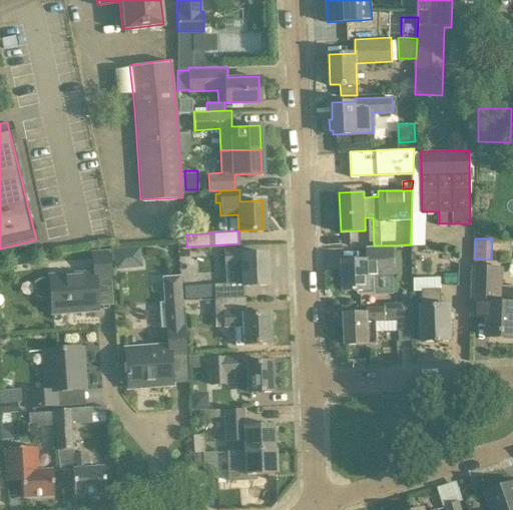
[(142,265),(141,244),(117,246),(118,266),(142,265)]
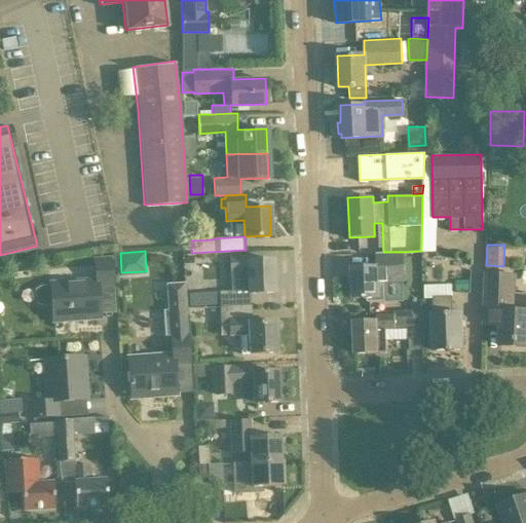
[(406,281),(405,252),(383,252),(377,252),(377,266),(350,267),(351,297),(368,296),(369,300),(385,299),(384,281),(406,281)]
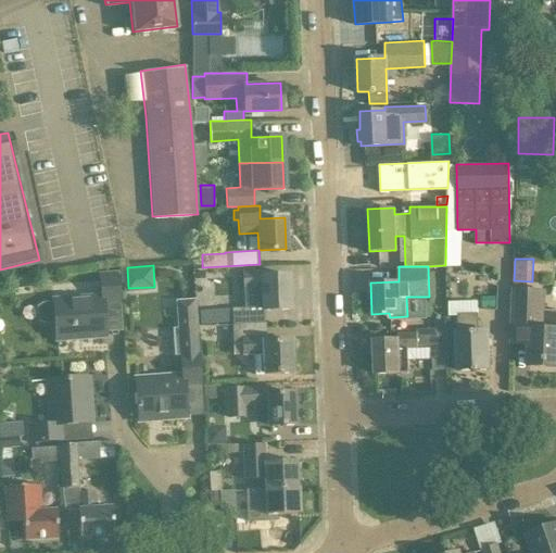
[(243,286),(261,285),(262,305),(231,306),(231,321),(265,319),(265,309),(289,308),(288,274),(261,275),(260,268),(242,269),(243,286)]
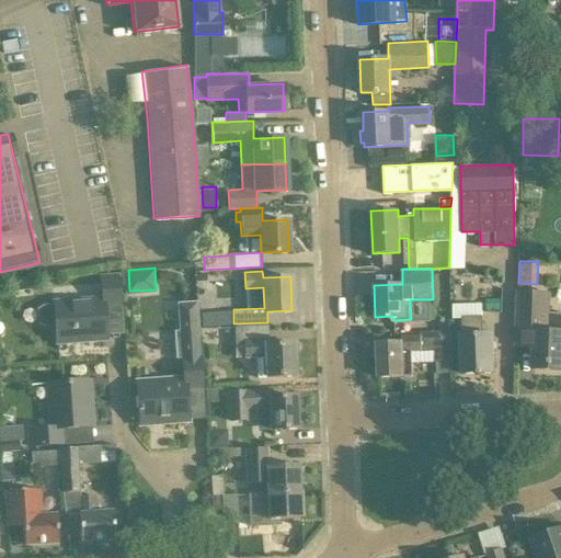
[(106,338),(104,307),(122,305),(118,272),(100,273),(102,297),(53,300),(53,303),(45,304),(41,305),(37,307),(37,321),(42,323),(47,323),(54,323),(55,337),(87,334),(87,340),(106,338)]
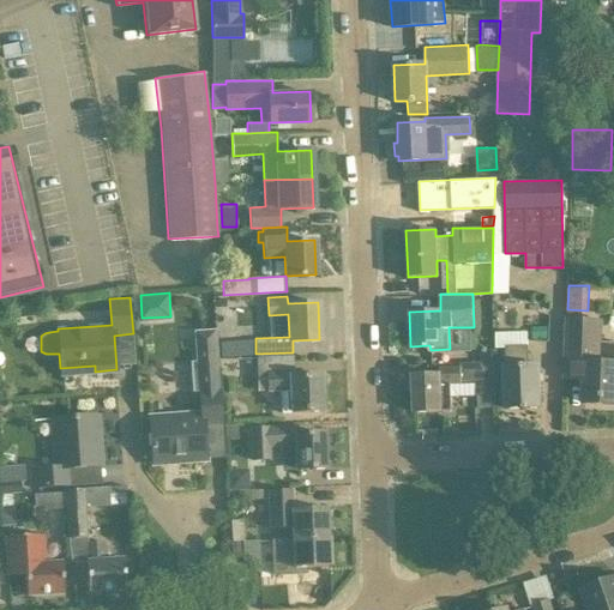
[(563,378),(583,379),(582,402),(613,403),(613,340),(602,340),(603,319),(566,316),(563,378)]
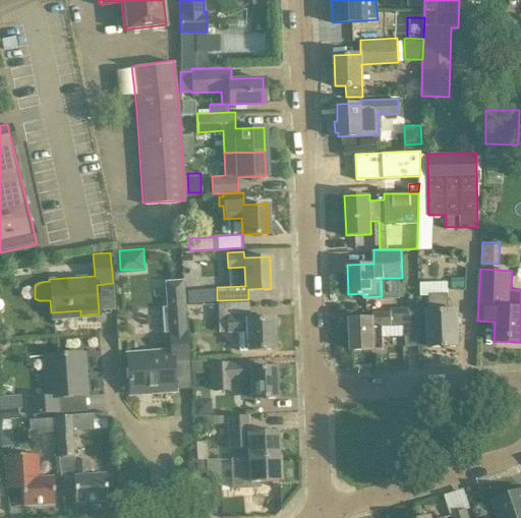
[(164,281),(170,349),(125,352),(128,388),(156,386),(156,391),(174,390),(172,362),(188,360),(184,305),(182,279),(164,281)]
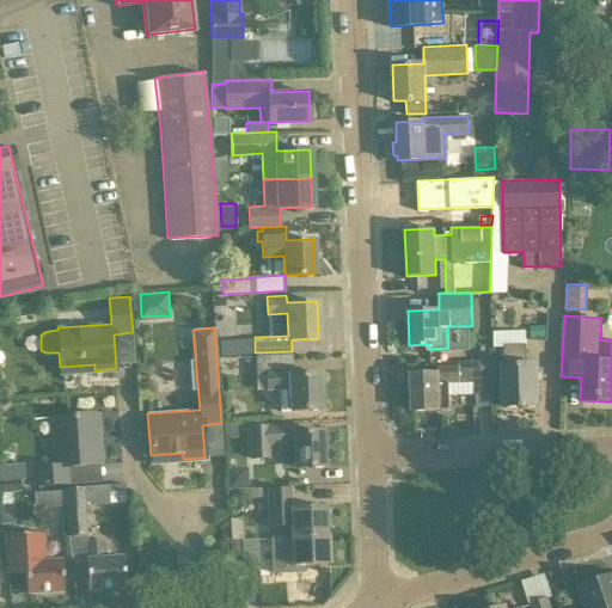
[(536,363),(526,364),(525,329),(494,330),(495,345),(503,345),(505,364),(501,364),(503,406),(538,405),(536,363)]
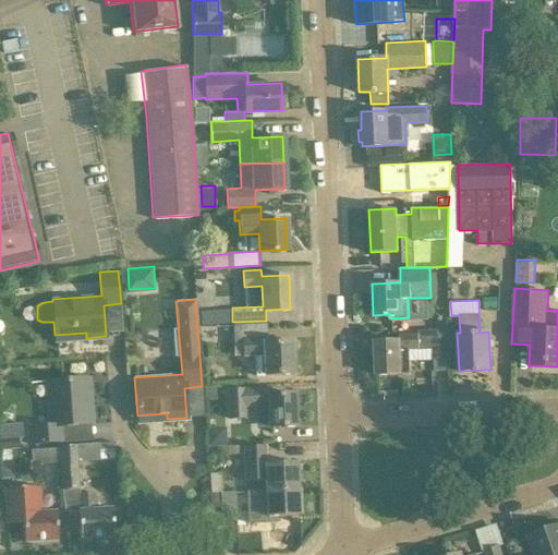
[(231,308),(219,308),(220,322),(232,322),(231,308)]
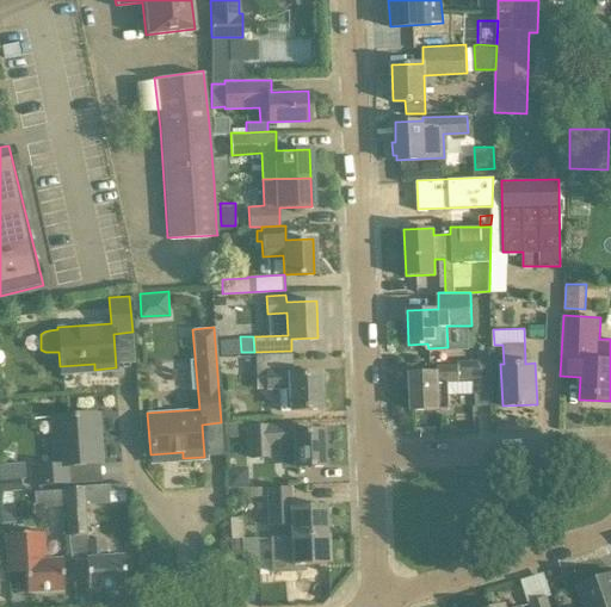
[(292,373),(291,351),(254,352),(255,357),(257,388),(266,388),(266,389),(278,389),(279,409),(289,408),(289,409),(321,408),(319,372),(292,373)]
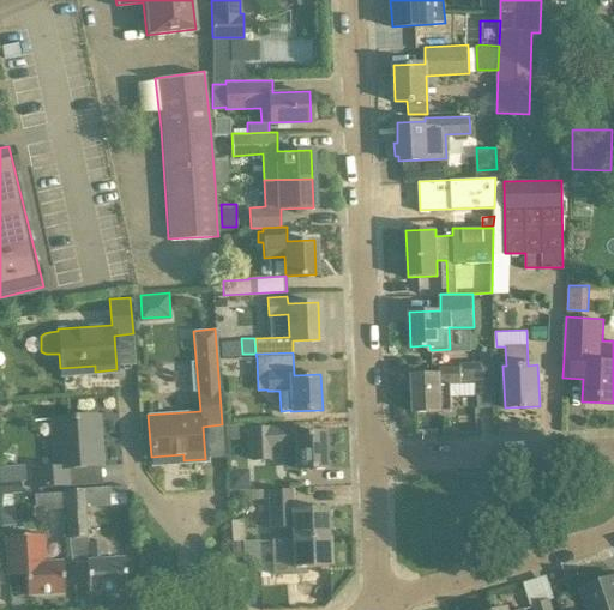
[(414,411),(439,410),(451,410),(450,384),(475,382),(476,394),(494,393),(493,360),(459,361),(459,366),(438,366),(438,374),(413,375),(414,411)]
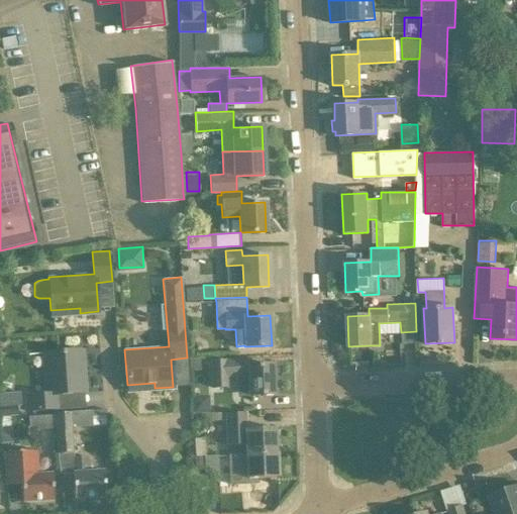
[(41,351),(44,392),(23,393),(24,411),(59,408),(58,393),(85,391),(84,373),(79,374),(77,349),(41,351)]
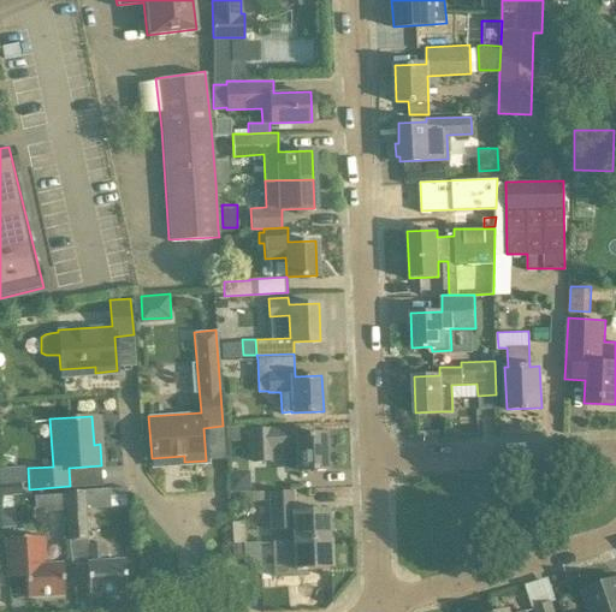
[(324,433),(297,434),(296,425),(252,426),(253,461),(272,459),(271,447),(295,446),(295,470),(325,469),(324,433)]
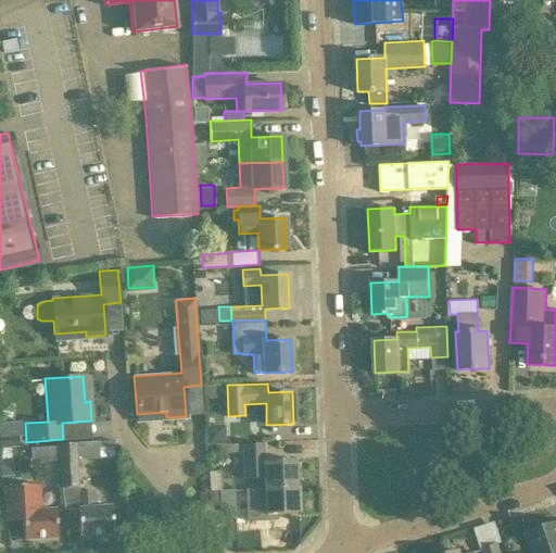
[(203,385),(204,397),(215,397),(215,385),(203,385)]
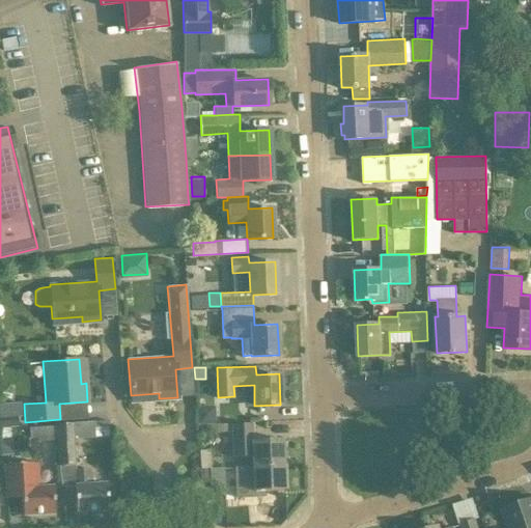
[(0,424),(20,424),(21,400),(0,400),(0,399),(0,424)]
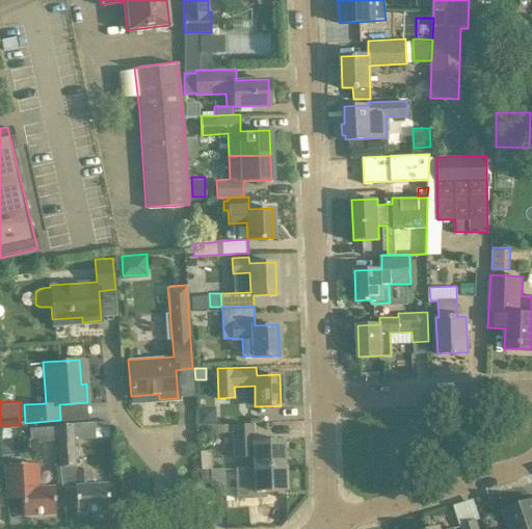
[(233,456),(253,455),(253,466),(284,465),(283,440),(255,441),(254,422),(200,424),(200,432),(210,432),(220,432),(220,431),(232,430),(233,456)]
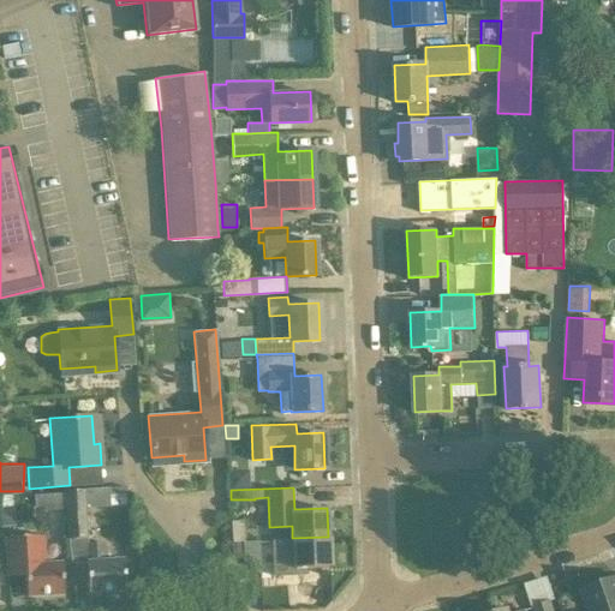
[(85,509),(84,495),(84,489),(65,490),(67,538),(87,537),(85,509)]
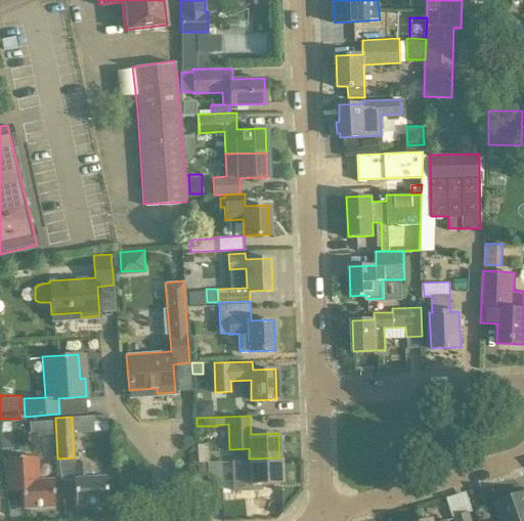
[(206,443),(197,444),(198,461),(207,461),(206,444),(206,443)]
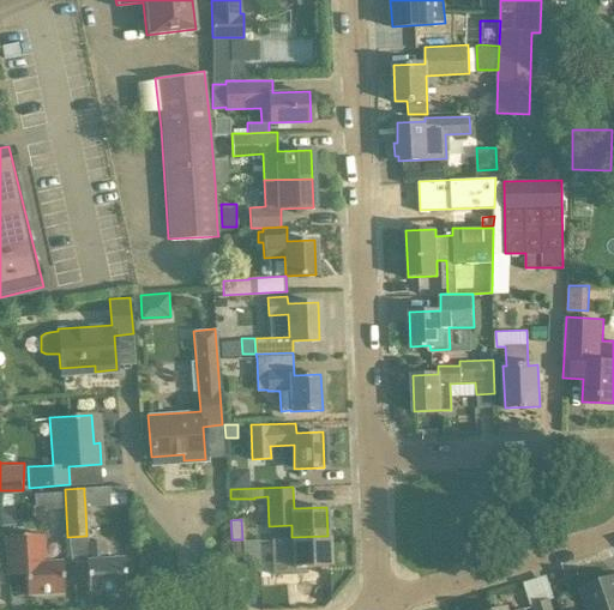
[(6,574),(24,573),(25,593),(62,591),(61,561),(46,561),(44,532),(4,535),(6,574)]
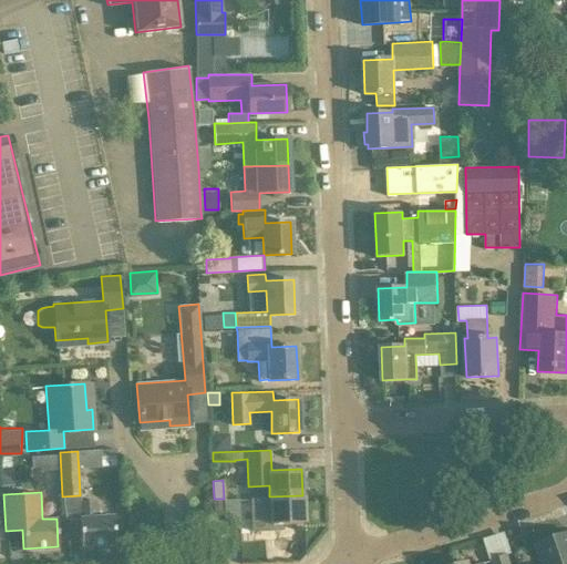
[(282,529),(281,522),(303,521),(302,495),(269,496),(249,498),(250,531),(282,529)]
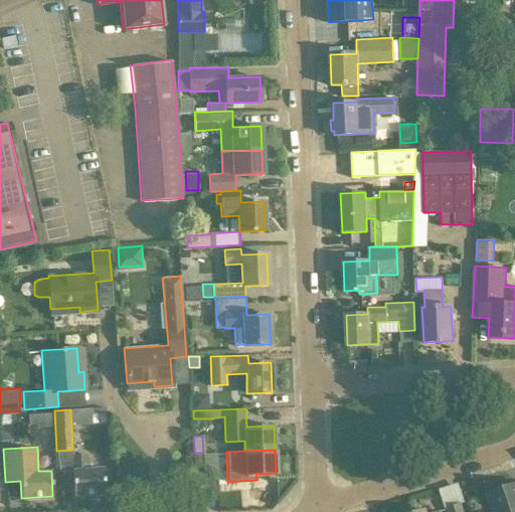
[(216,452),(202,453),(204,479),(217,479),(216,452)]
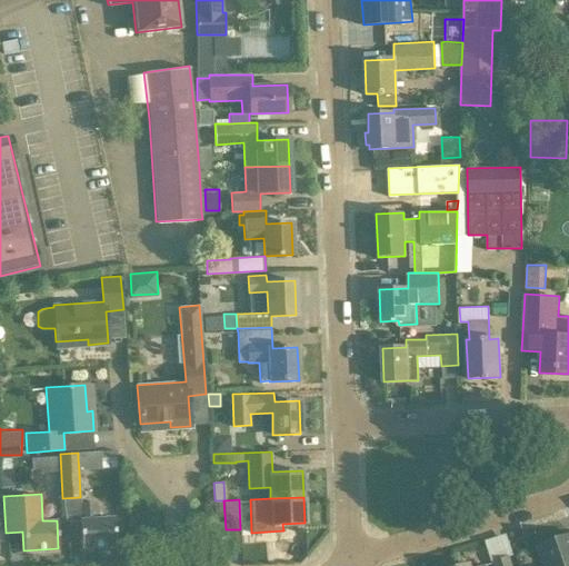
[(81,519),(79,519),(80,547),(97,546),(100,549),(108,549),(110,546),(116,545),(115,530),(125,530),(123,516),(113,517),(98,518),(97,500),(81,502),(81,519)]
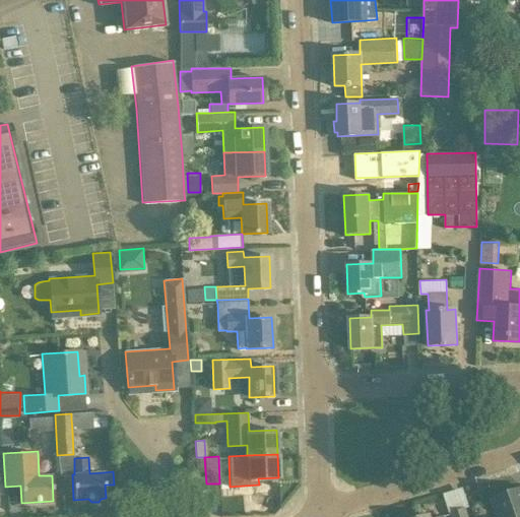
[(519,516),(519,488),(492,499),(498,516),(519,516)]
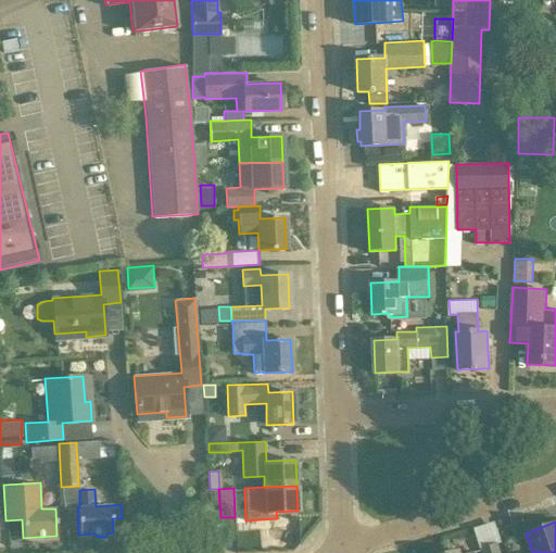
[(501,552),(497,542),(482,548),(483,552),(501,552)]
